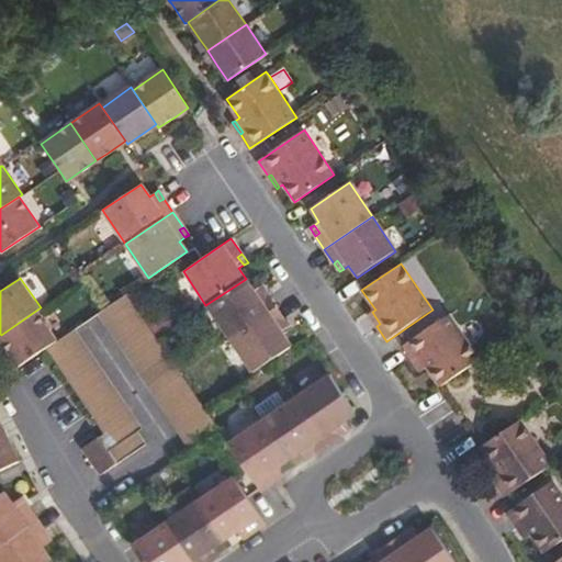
[(228,339),(278,305),(266,290),(263,293),(257,284),(251,288),(246,279),(205,305),(228,339)]
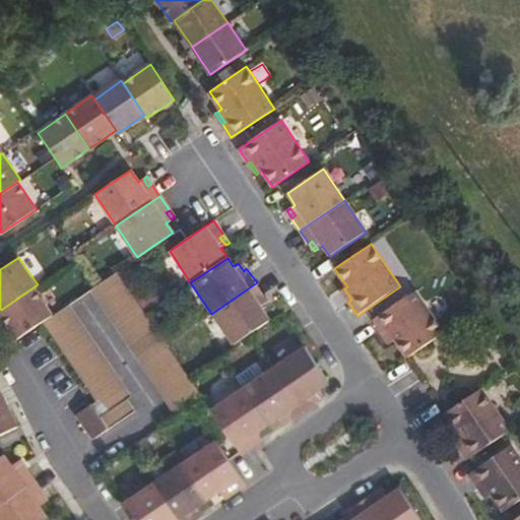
[(244,271),(246,268),(241,261),(238,263),(244,271)]
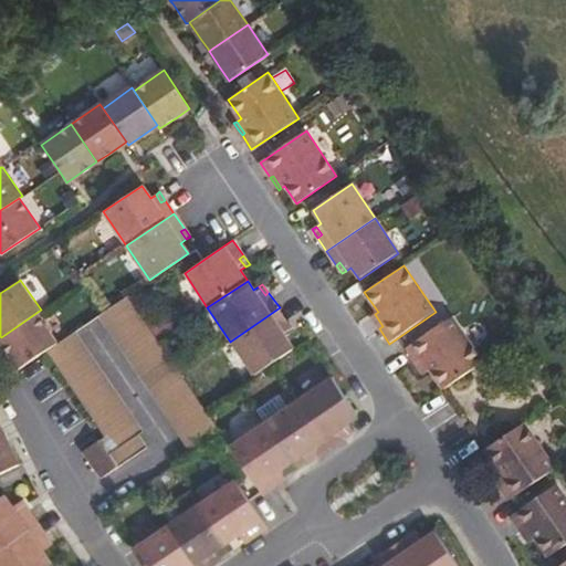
[(100,314),(108,327),(137,308),(127,295),(105,310),(100,314)]
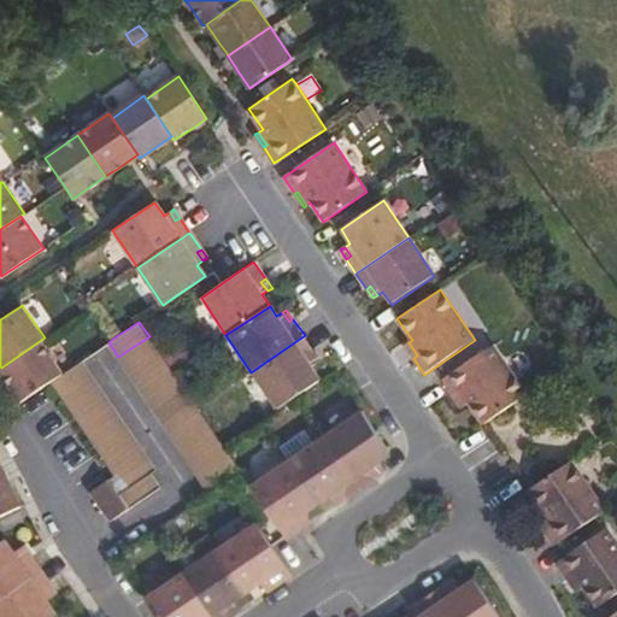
[(277,409),(319,380),(311,368),(317,364),(311,354),(316,352),(305,335),(251,372),(277,409)]
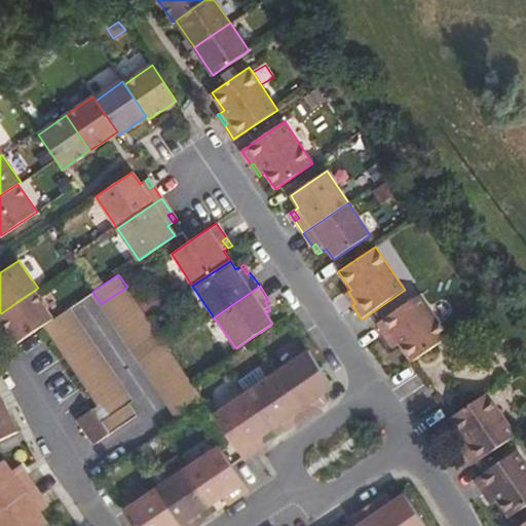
[(101,304),(109,315),(135,298),(127,287),(101,304)]
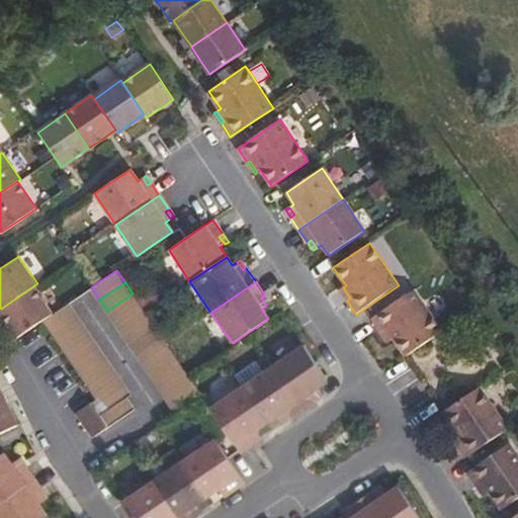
[(41,321),(54,313),(34,285),(1,309),(0,309),(0,313),(8,325),(16,338),(41,321)]
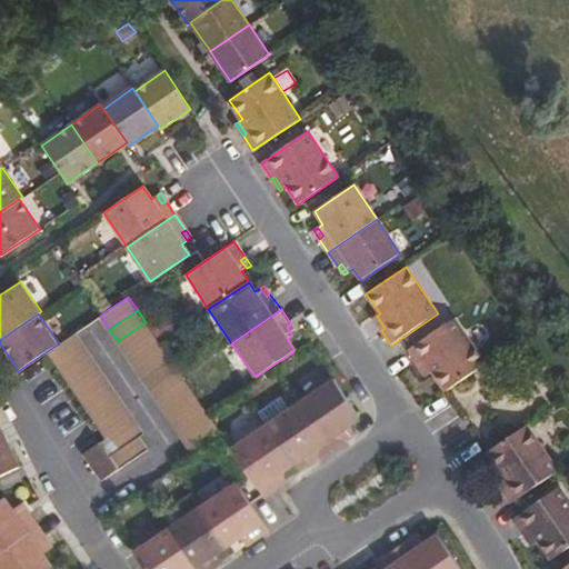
[(373,318),(381,330),(385,328),(377,316),(373,318)]
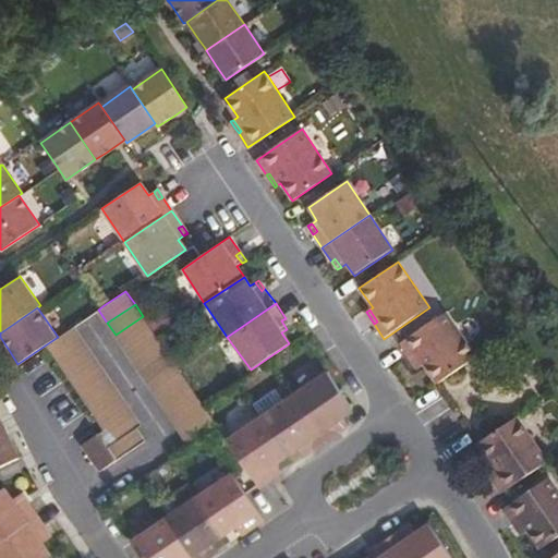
[(436,383),(475,356),(446,312),(399,342),(410,358),(413,355),(421,367),(424,365),(436,383)]
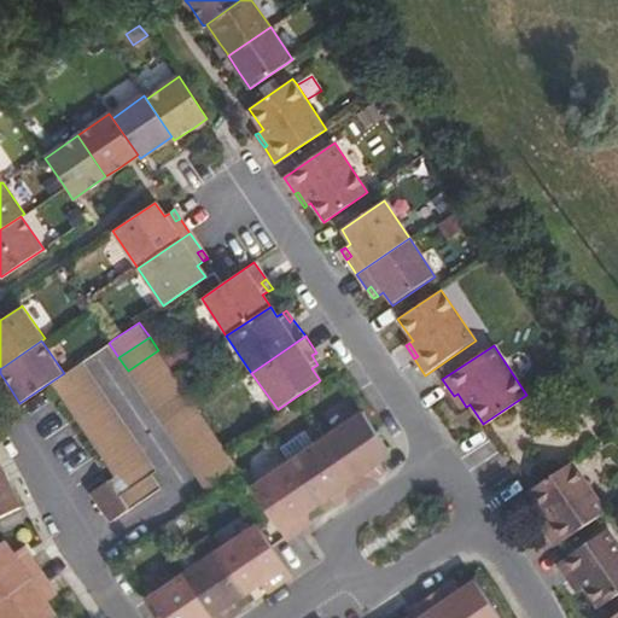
[(173,372),(182,365),(170,347),(167,348),(159,354),(167,363),(173,372)]
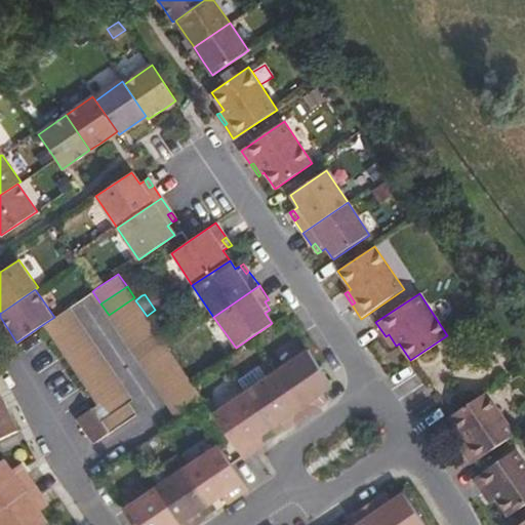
[(109,315),(116,326),(142,309),(135,300),(134,297),(109,315)]
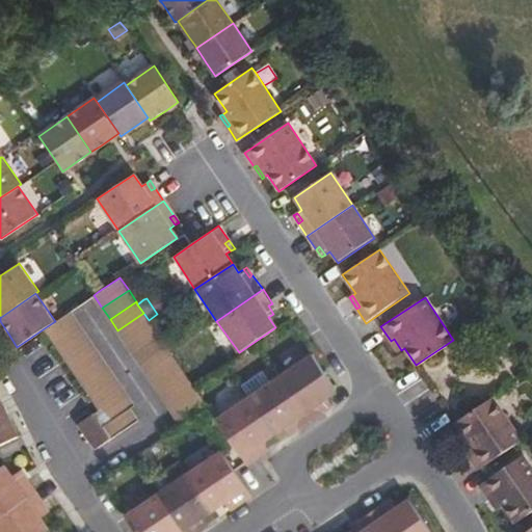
[(268,306),(273,314),(277,311),(272,303),(268,306)]
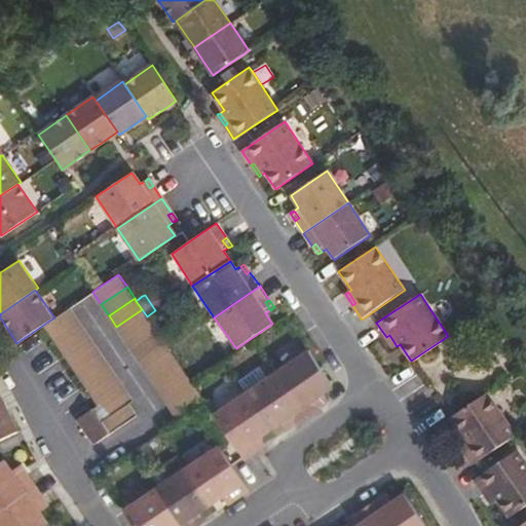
[(76,321),(68,308),(54,317),(42,326),(50,338),(76,321)]
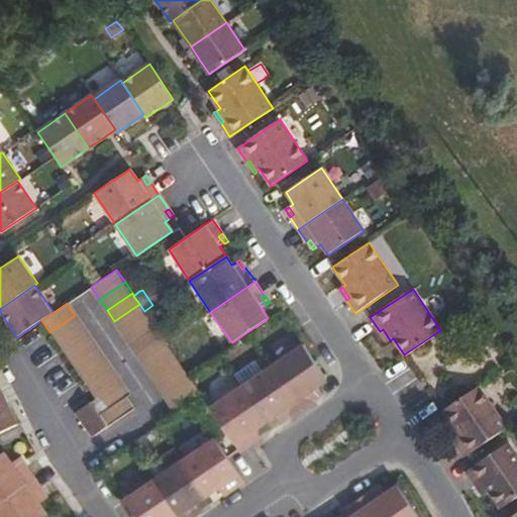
[(114,321),(122,332),(147,315),(144,311),(139,304),(114,321)]
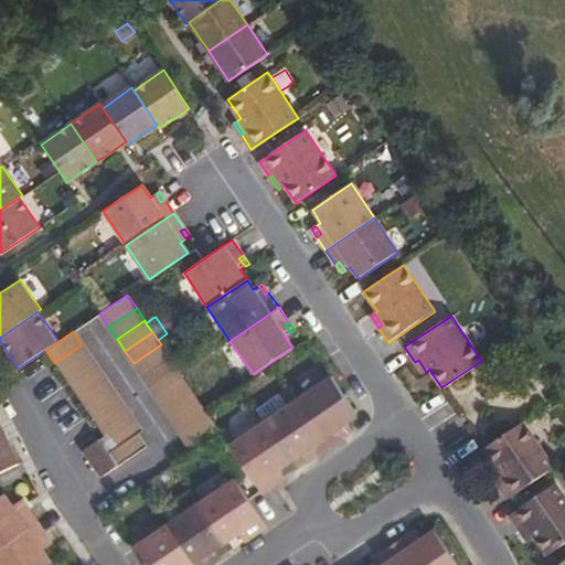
[(91,356),(82,344),(54,363),(63,375),(91,356)]
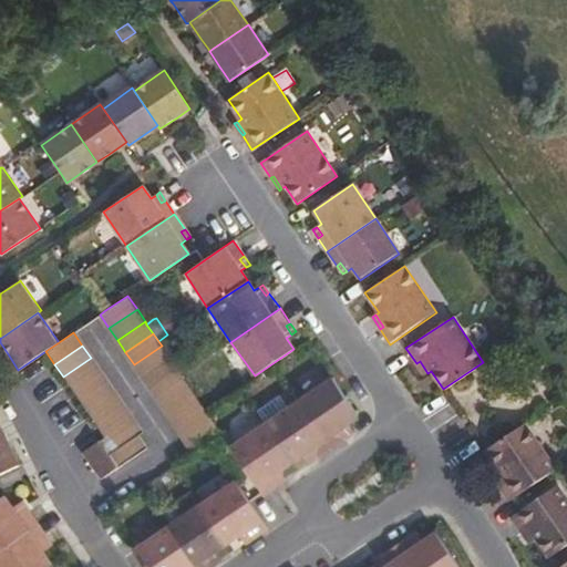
[(134,364),(142,377),(171,359),(162,346),(134,364)]
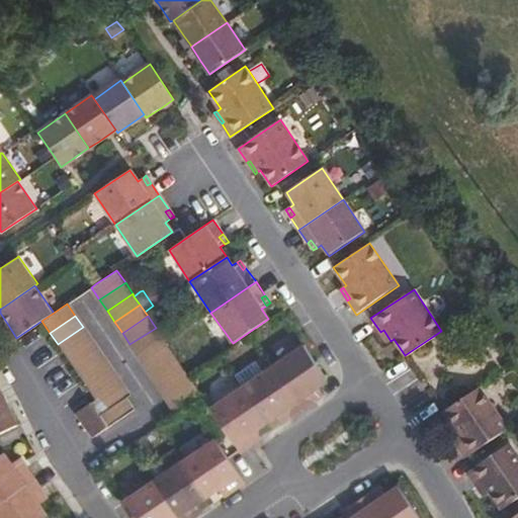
[(91,338),(83,327),(58,344),(65,355),(91,338)]
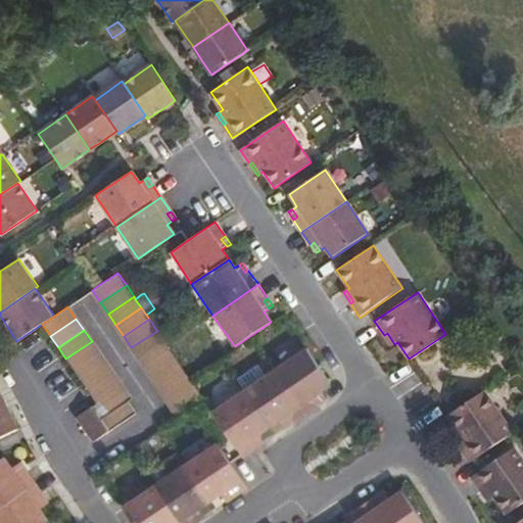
[(131,347),(139,360),(164,342),(157,331),(131,347)]
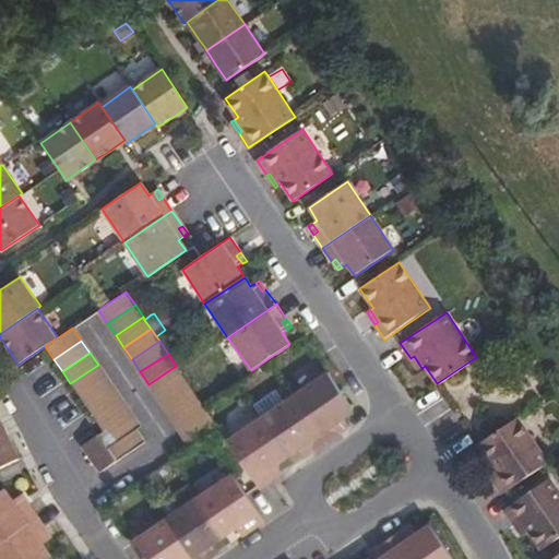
[(418,370),(421,368),(414,356),(411,358),(418,370)]
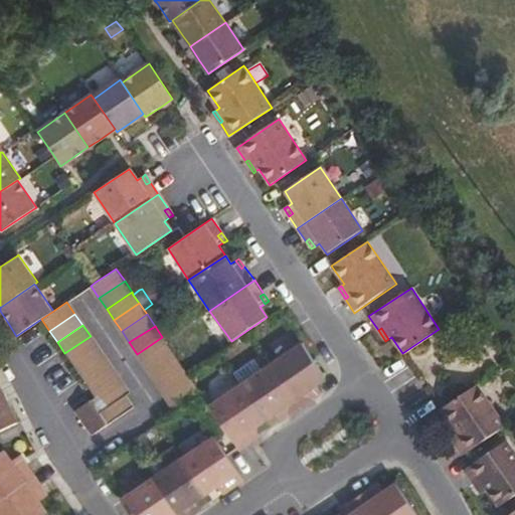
[(98,347),(91,336),(64,353),(72,365),(98,347)]
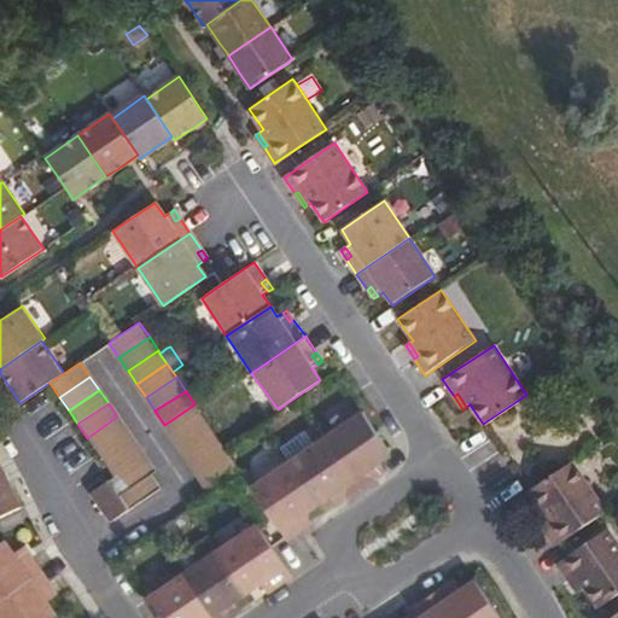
[(164,425),(173,438),(204,417),(198,408),(194,404),(164,425)]
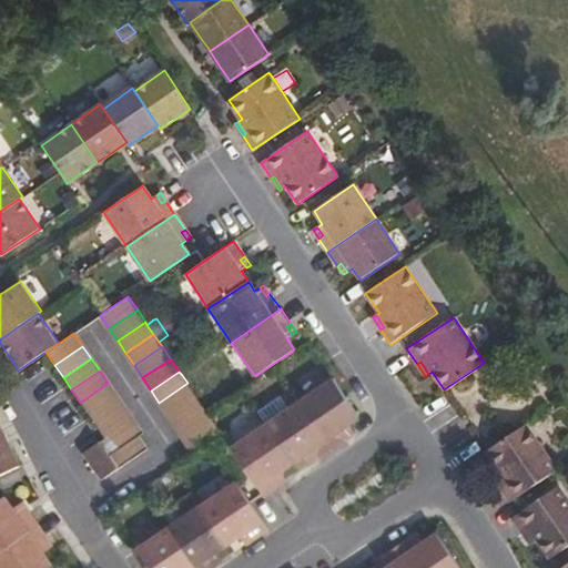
[(346,424),(358,415),(332,376),(297,399),(331,448),(340,442),(344,438),(342,434),(350,429),(346,424)]
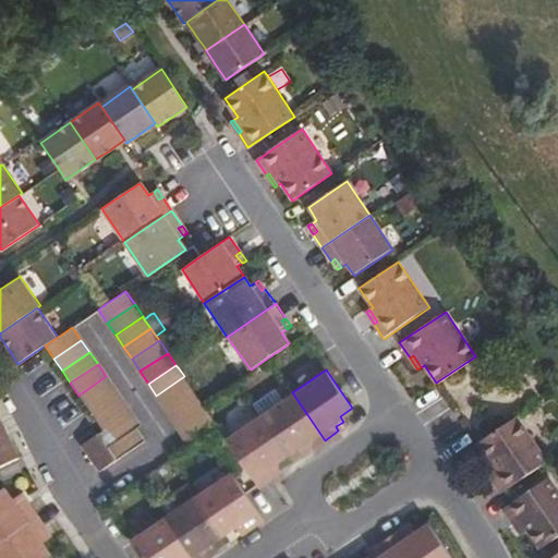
[(113,388),(106,376),(79,396),(86,408),(113,388)]
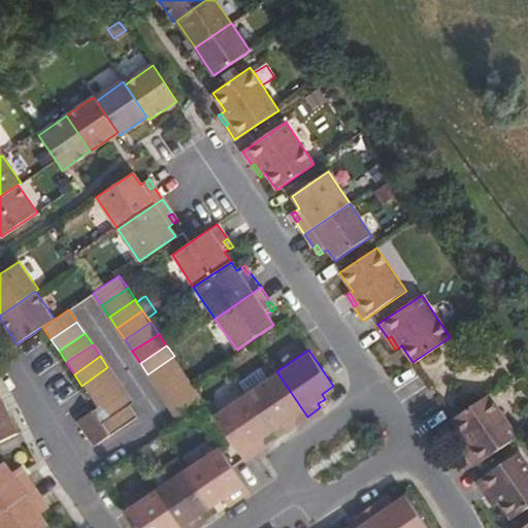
[(147,374),(156,386),(182,368),(174,356),(147,374)]
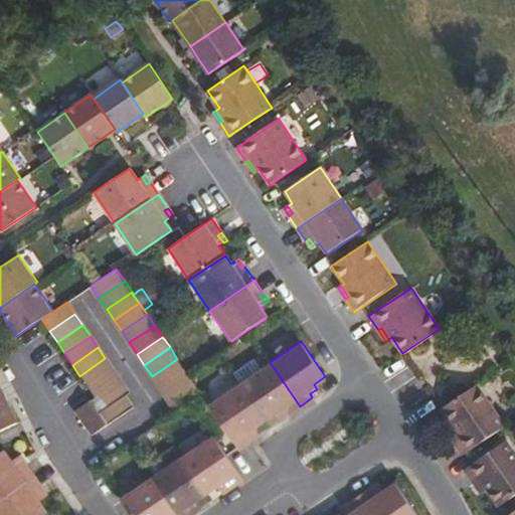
[(113,370),(105,358),(79,376),(88,387),(113,370)]
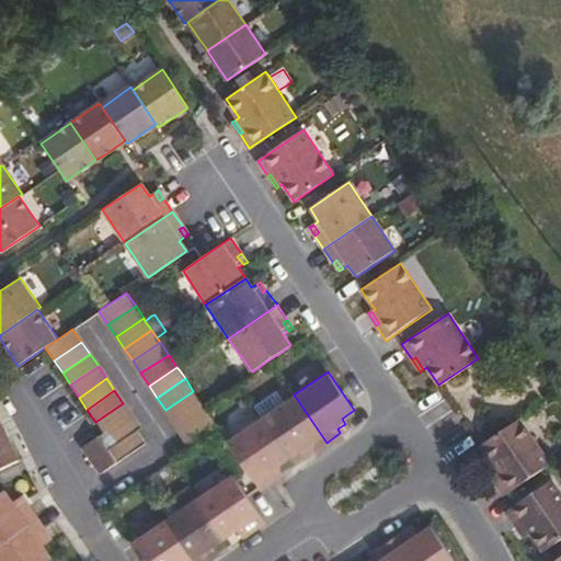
[(165,410),(174,422),(202,403),(193,391),(165,410)]
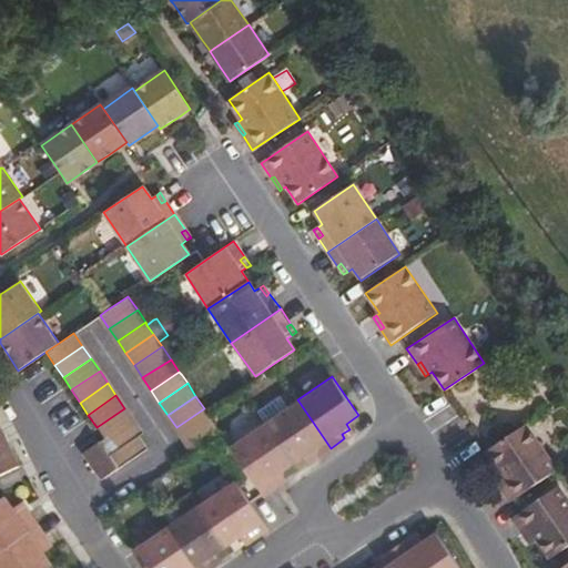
[(322,454),(331,448),(297,399),(264,423),(291,462),(302,454),(305,459),(313,454),(315,458),(322,454)]
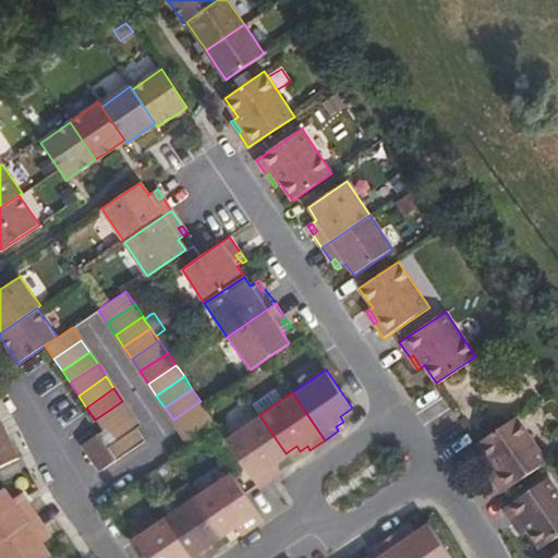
[(131,413),(122,401),(95,420),(102,431),(102,432),(131,413)]
